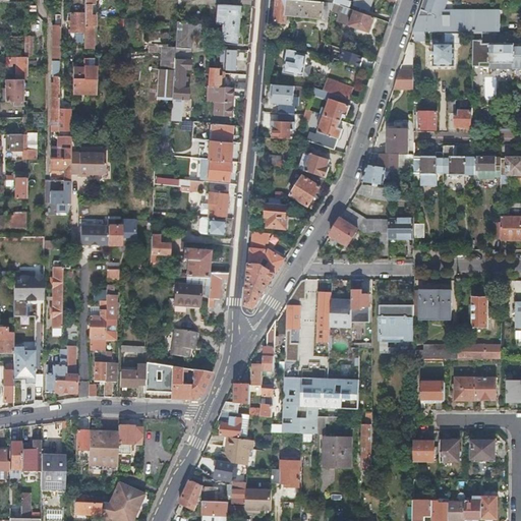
[(83,0),(83,23),(93,23),(94,23),(94,16),(90,16),(90,6),(93,6),(93,0),(83,0)]
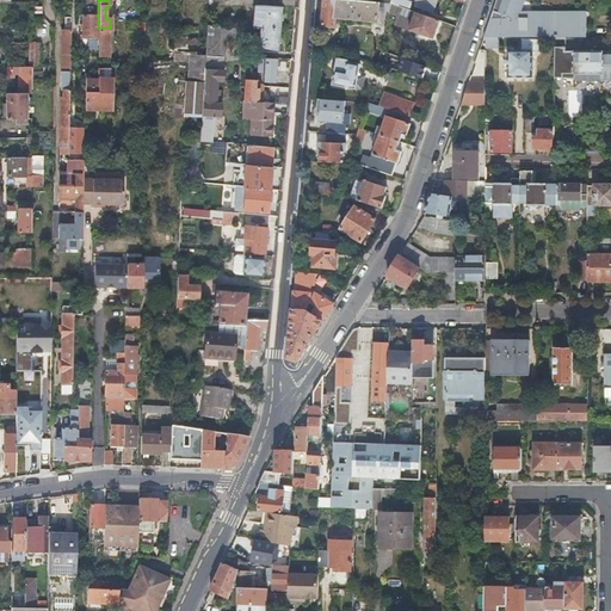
[(362,0),(323,0),(322,25),(334,26),(335,18),(377,22),(380,1),(362,0)]
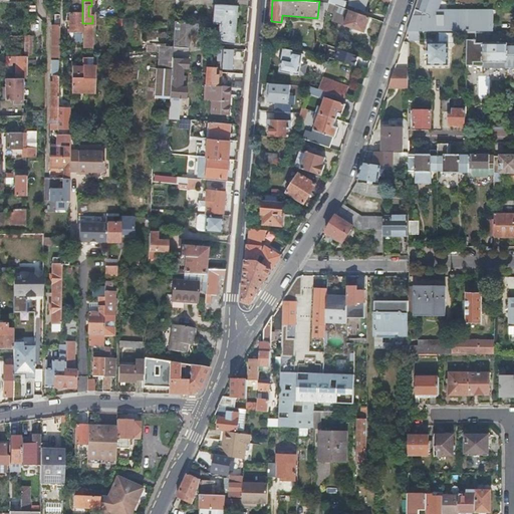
[(365,0),(349,0),(348,4),(363,9),(365,0)]
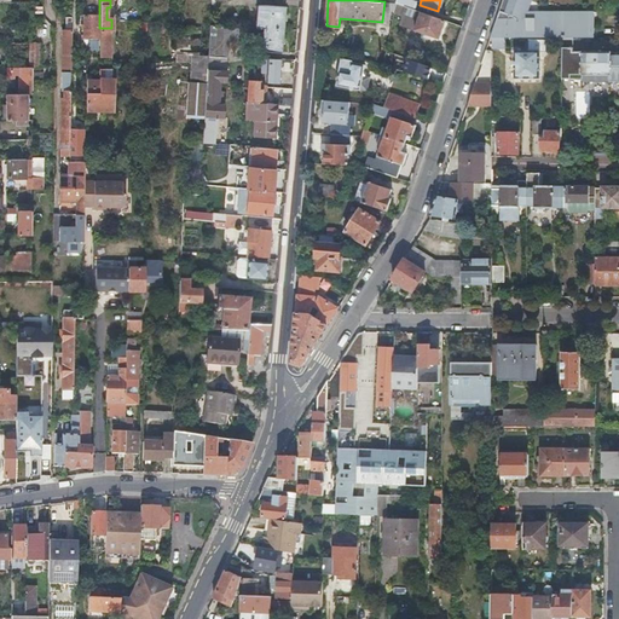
[(502,0),(490,38),(491,38),(504,38),(527,38),(544,38),(560,38),(573,38),(591,38),(591,16),(539,17),(539,18),(520,18),(526,0),(502,0)]
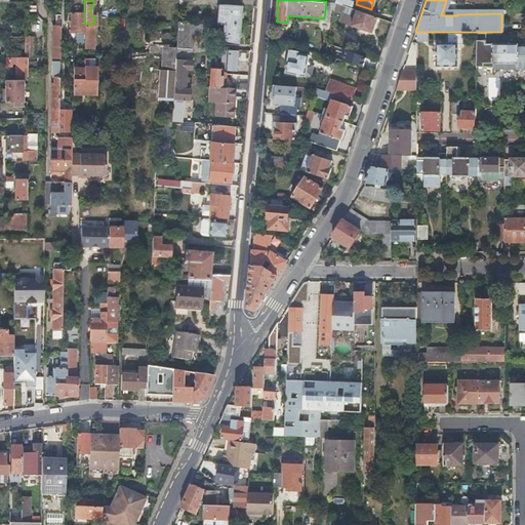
[(449,0),(446,0),(441,15),(457,15),(457,14),(501,13),(501,10),(446,9),(449,0)]
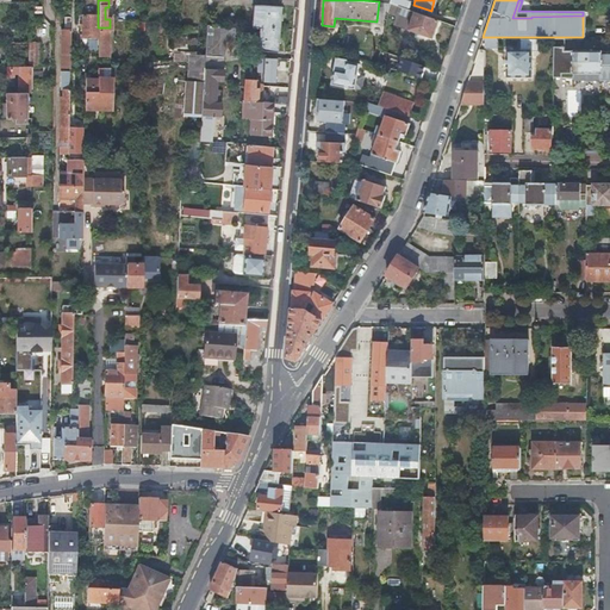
[(259,26),(279,27),(281,5),(261,4),(253,4),(251,26),(259,26)]
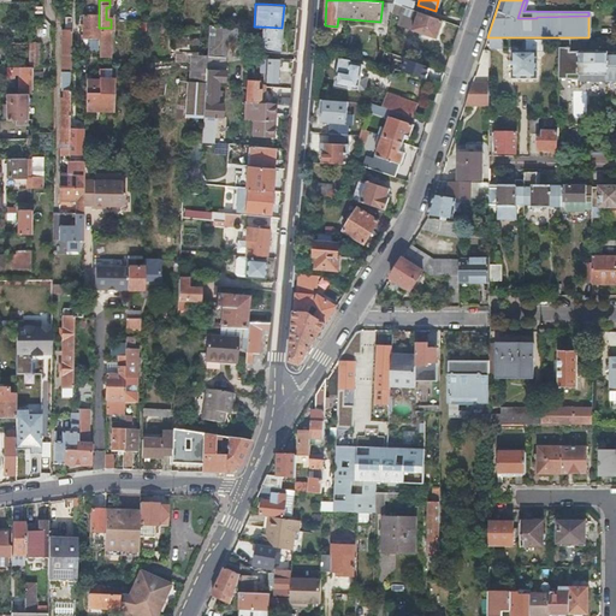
[(437,39),(444,21),(420,11),(413,30),(437,39)]
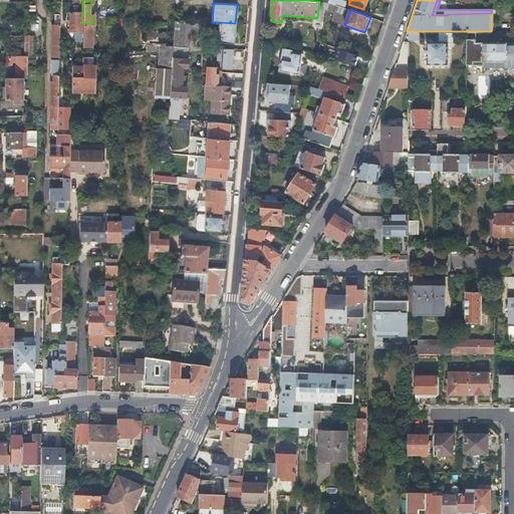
[(69,33),(72,33),(72,31),(81,31),(81,11),(70,11),(70,31),(69,31),(69,33)]
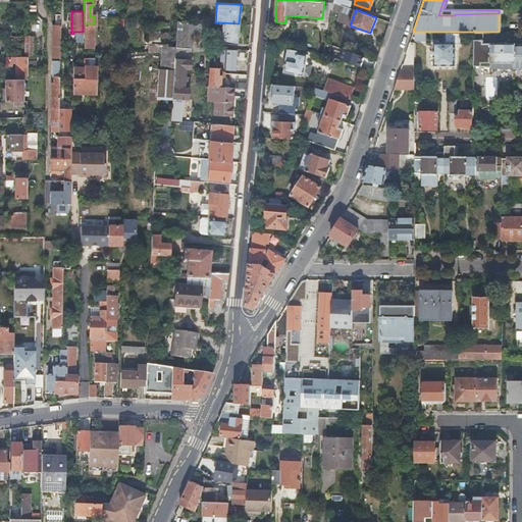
[(51,56),(59,56),(60,13),(55,13),(55,24),(55,31),(52,31),(51,56)]
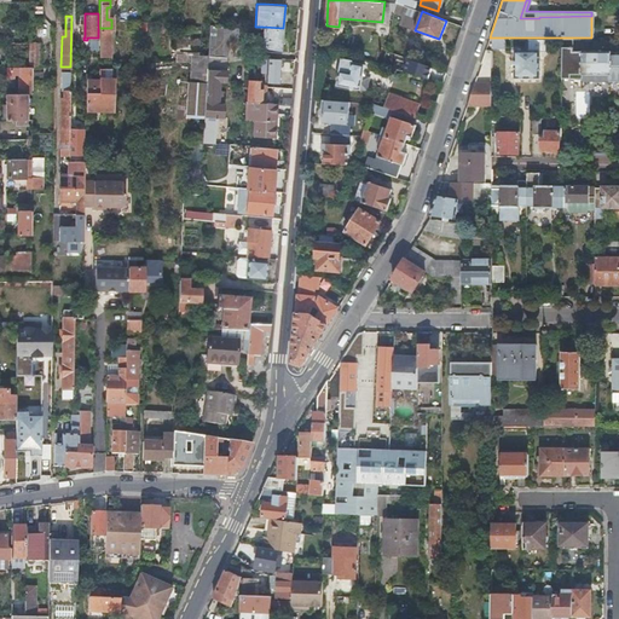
[(209,24),(207,56),(207,62),(207,68),(225,69),(226,40),(246,41),(247,27),(209,24)]
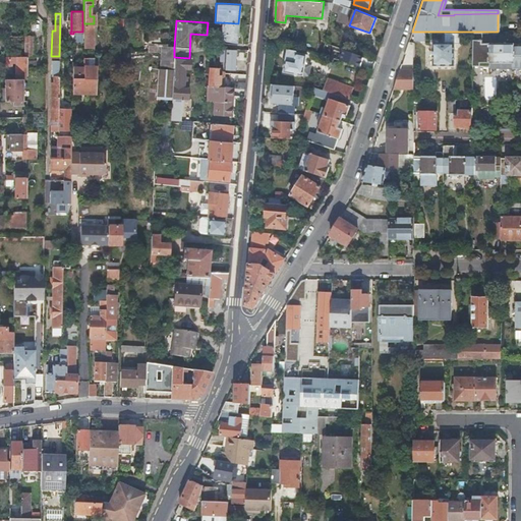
[(236,44),(238,23),(221,22),(219,43),(236,44)]
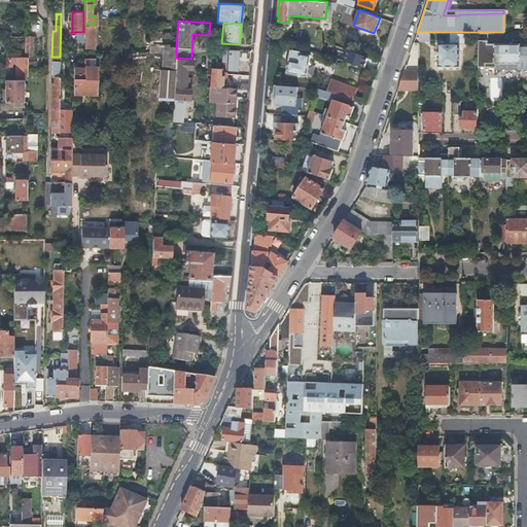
[(94,24),(84,24),(84,47),(93,48),(94,24)]
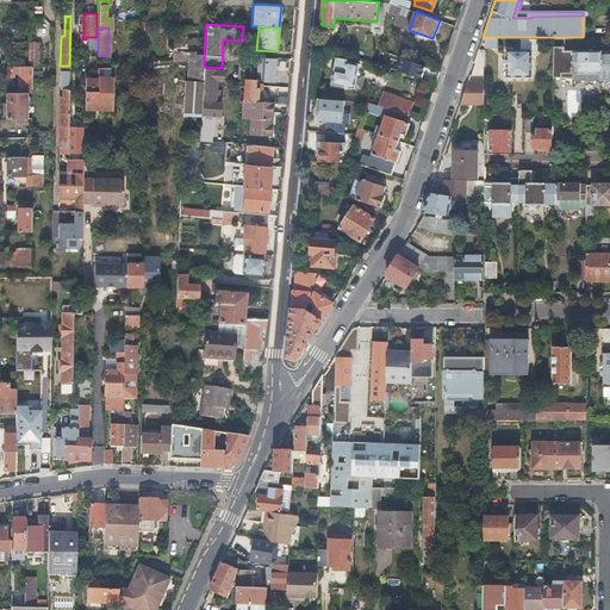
[(172,27),(170,60),(185,60),(188,60),(188,54),(195,54),(198,29),(172,27)]
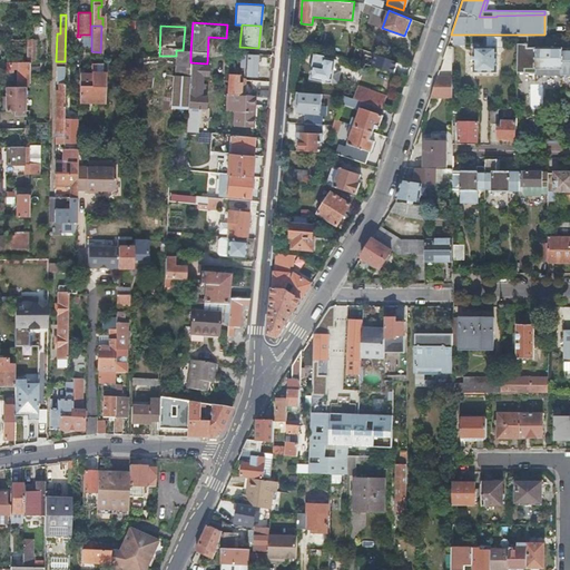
[(485,35),(485,46),(473,46),(473,71),(497,71),(497,46),(501,46),(501,35),(485,35)]
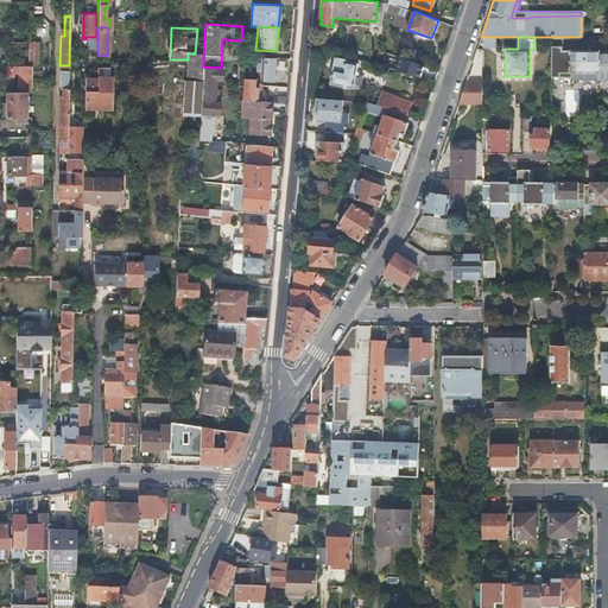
[(597,80),(607,80),(607,49),(563,50),(563,37),(550,37),(550,77),(570,77),(570,73),(576,73),(576,77),(591,78),(591,73),(597,73),(597,80)]
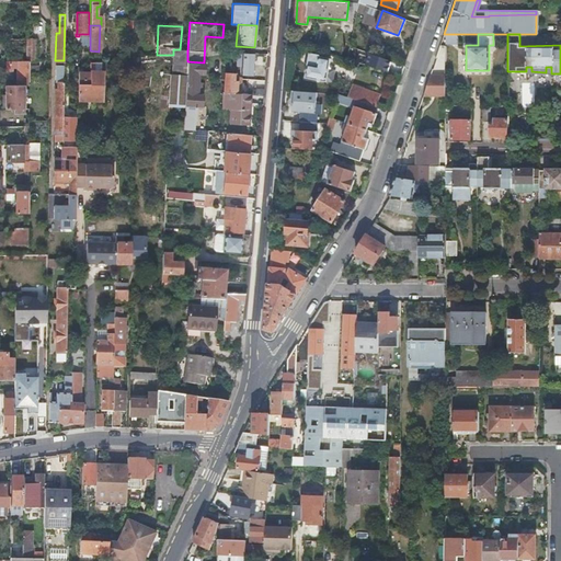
[(35,59),(34,38),(25,38),(25,59),(35,59)]
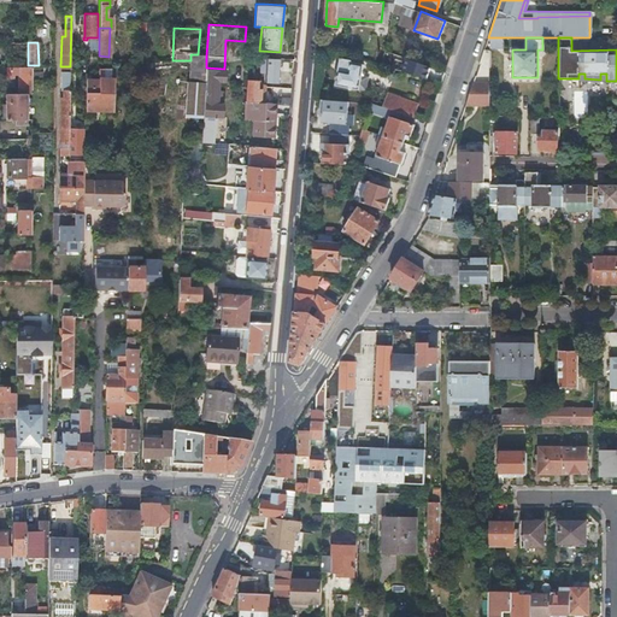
[(277,81),(280,58),(262,57),(260,63),(260,70),(264,70),(264,81),(277,81)]
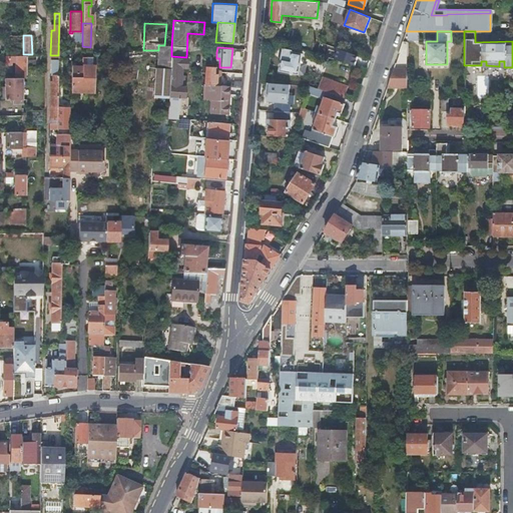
[(304,75),(306,64),(300,63),(302,54),(293,52),(293,51),(283,49),(279,70),(304,75)]
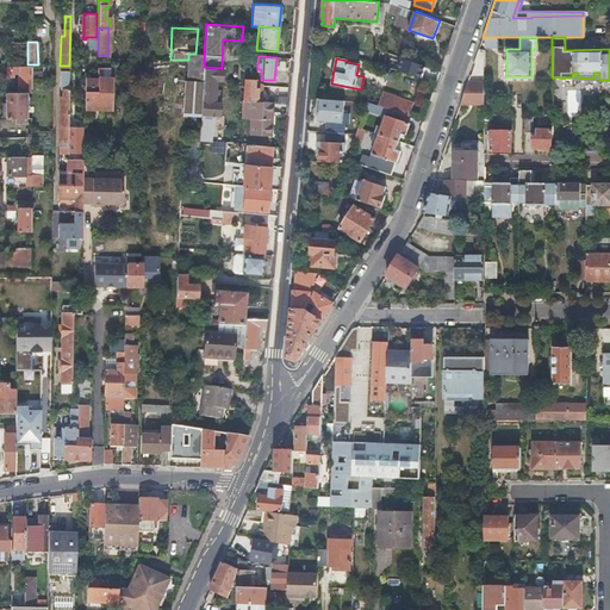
[(425,66),(403,58),(399,72),(421,79),(425,66)]
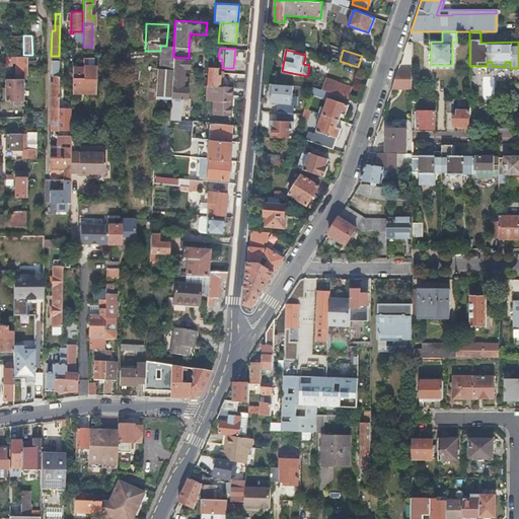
[(173,52),(160,51),(159,68),(172,69),(173,57),(173,52)]
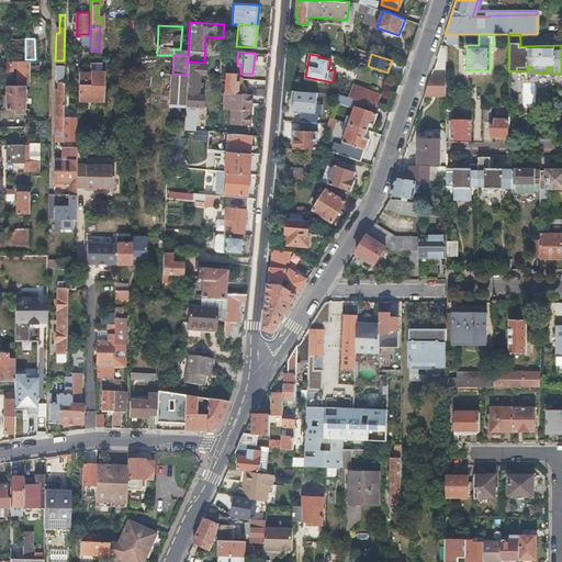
[(29,83),(29,59),(17,59),(17,83),(29,83)]
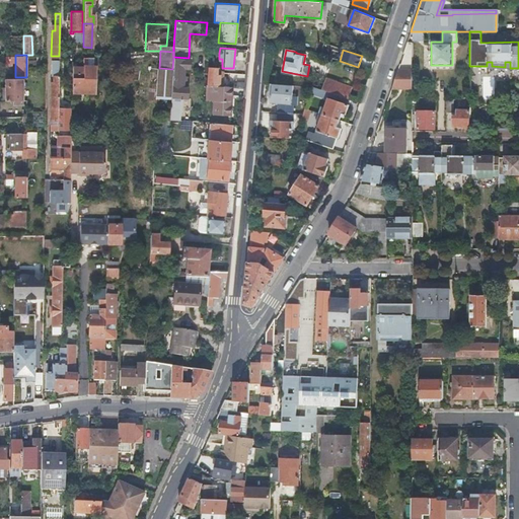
[(173,57),(172,69),(170,96),(186,97),(187,86),(182,86),(183,68),(188,68),(189,58),(173,57)]
